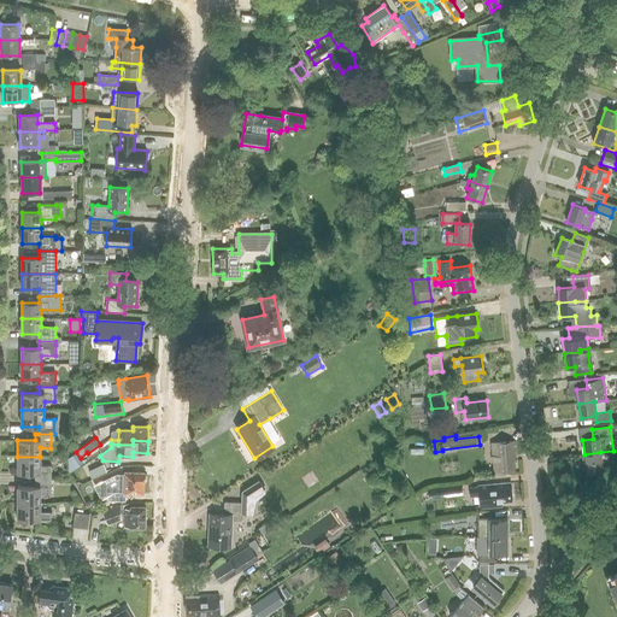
[(517,452),(516,441),(492,444),(495,475),(515,474),(512,453),(517,452)]
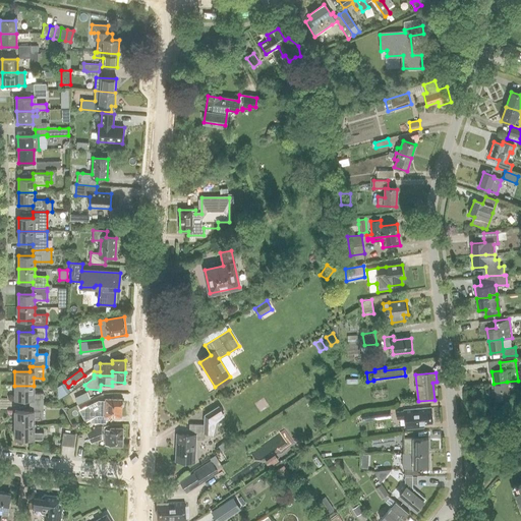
[(507,382),(494,384),(496,396),(496,400),(509,398),(509,394),(508,386),(514,385),(514,388),(518,387),(518,381),(507,382)]
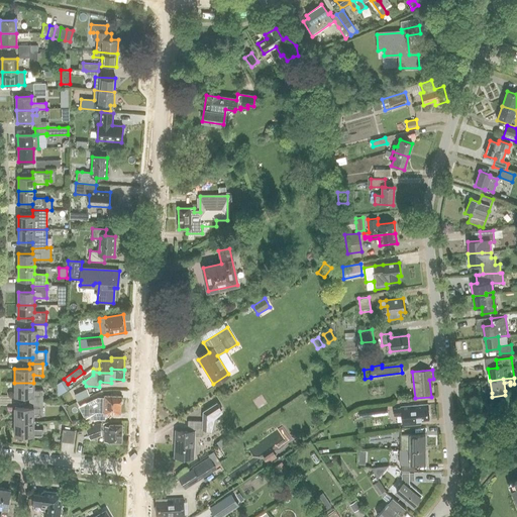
[(69,389),(63,380),(57,384),(58,396),(69,389)]
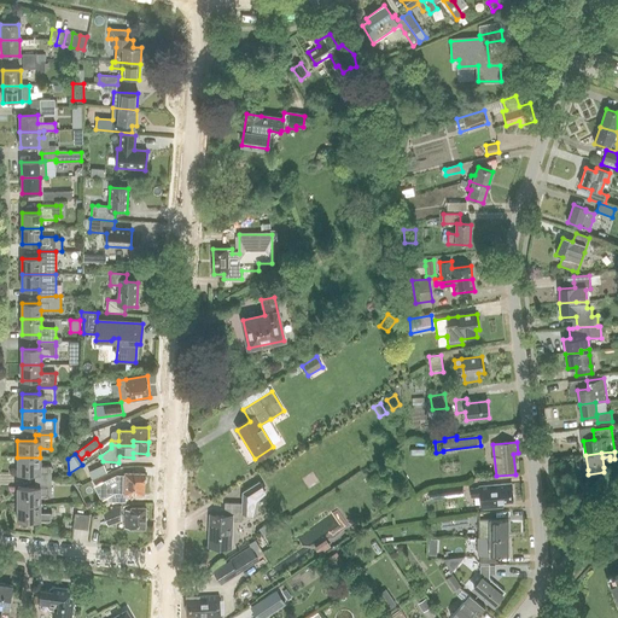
[(35,481),(51,481),(51,467),(40,467),(40,458),(17,458),(17,474),(35,474),(35,481)]
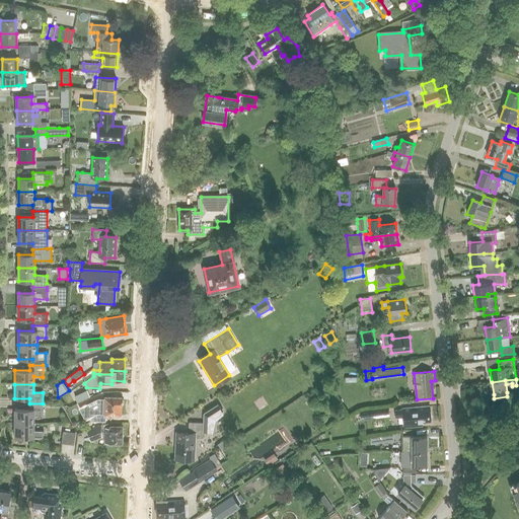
[(90,396),(87,389),(74,396),(77,402),(90,396)]
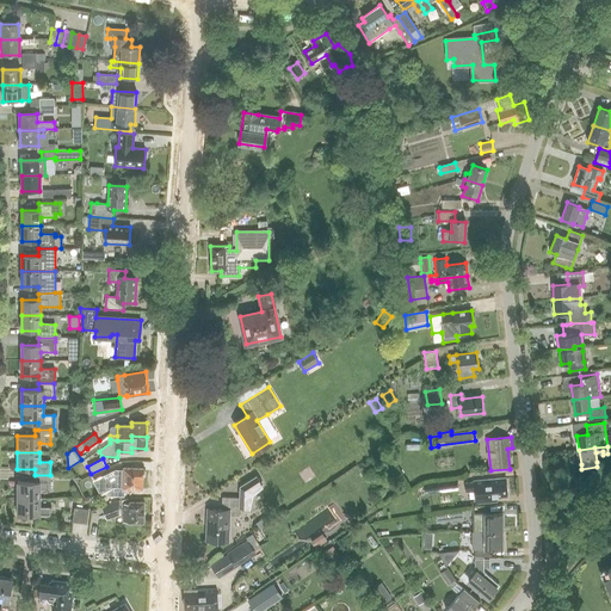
[(123,495),(123,488),(142,488),(142,479),(146,476),(146,471),(143,469),(143,468),(123,468),(123,470),(116,470),(100,477),(107,493),(107,495),(123,495)]
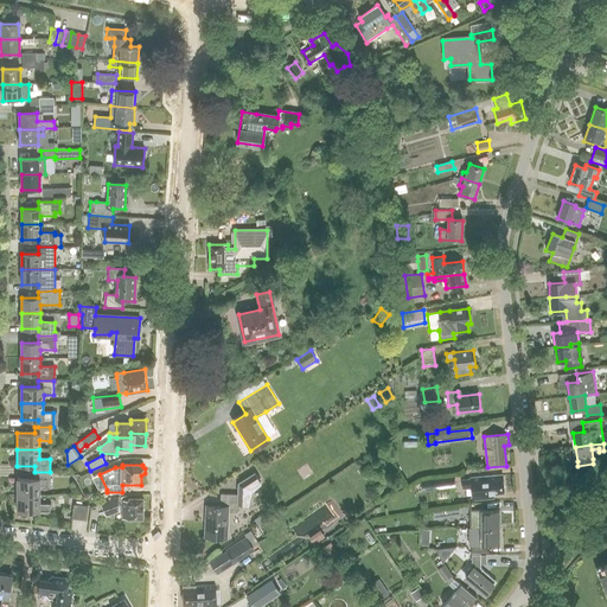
[(17,496),(39,496),(39,486),(50,486),(50,472),(34,472),(34,479),(17,479),(17,496)]
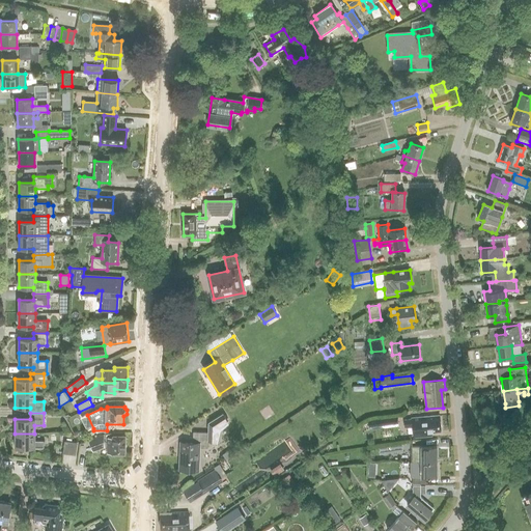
[(207,442),(216,442),(218,427),(228,421),(223,413),(208,422),(207,432),(193,431),(192,443),(180,442),(179,469),(198,470),(199,448),(207,448),(207,442)]
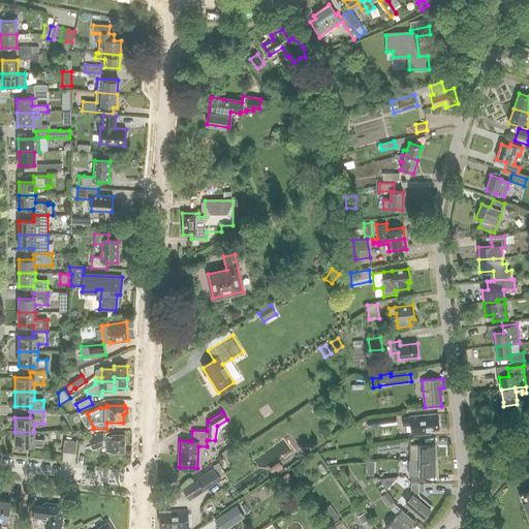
[(378,417),(379,427),(397,424),(396,414),(378,417)]
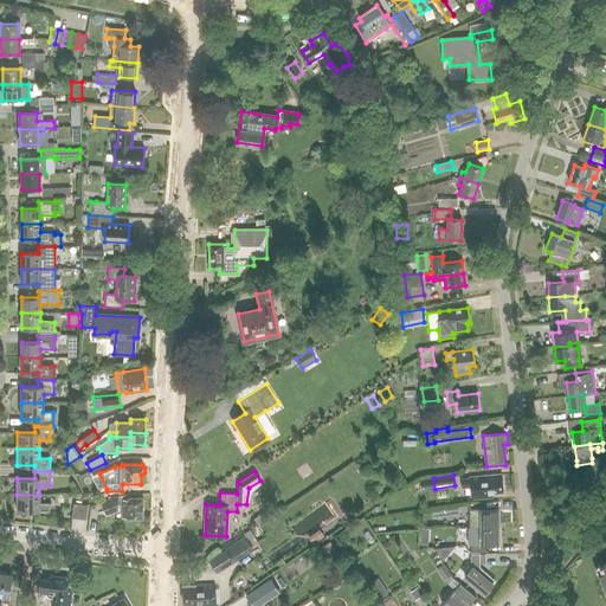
[(471,500),(476,498),(489,497),(489,494),(503,492),(502,475),(475,477),(462,478),(462,488),(471,487),(471,500)]
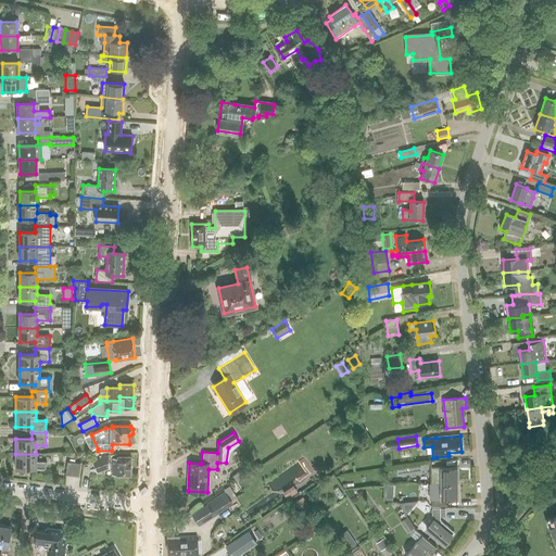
[(36,454),(15,454),(15,469),(46,469),(46,463),(36,463),(36,454)]
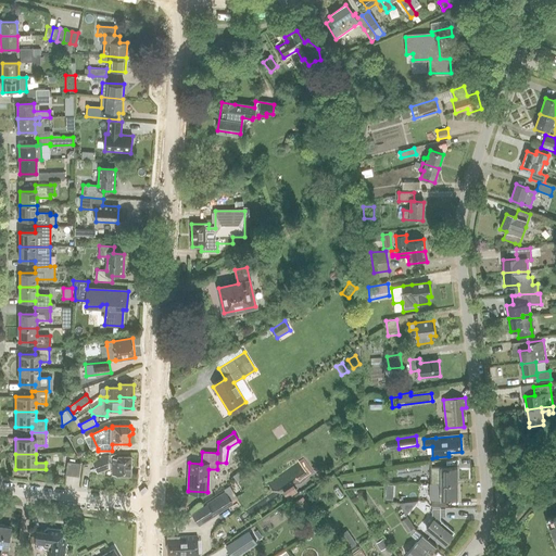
[(109,468),(109,455),(92,460),(97,472),(109,468)]
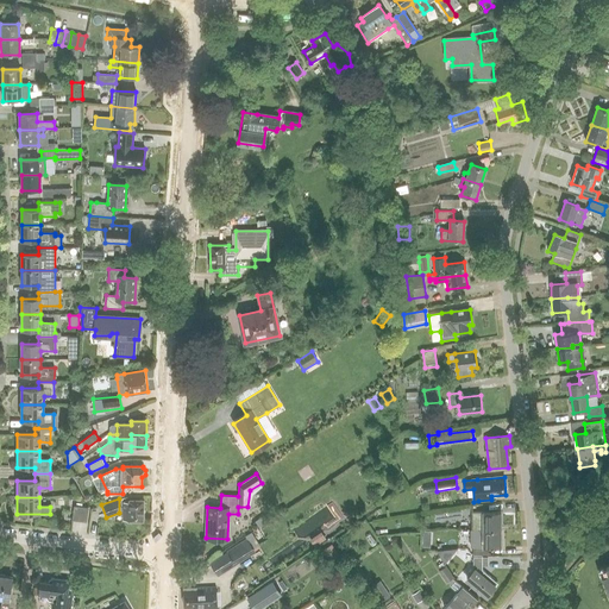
[(143,521),(144,501),(130,500),(130,502),(124,502),(123,521),(143,521)]
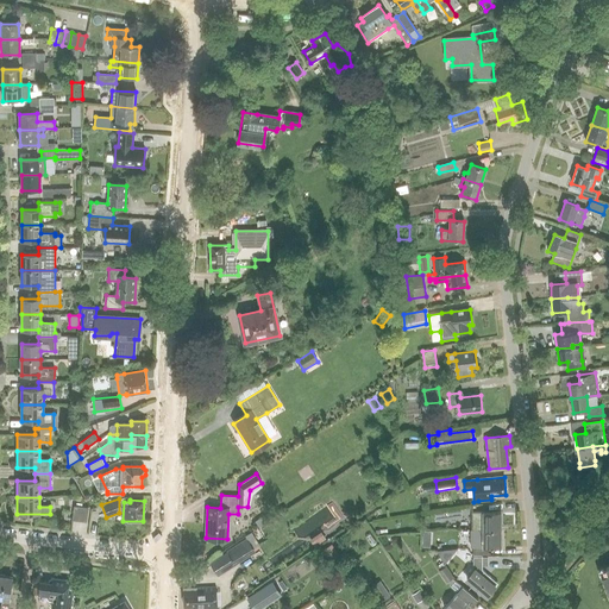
[(74,506),(73,520),(87,521),(88,509),(87,507),(74,506)]
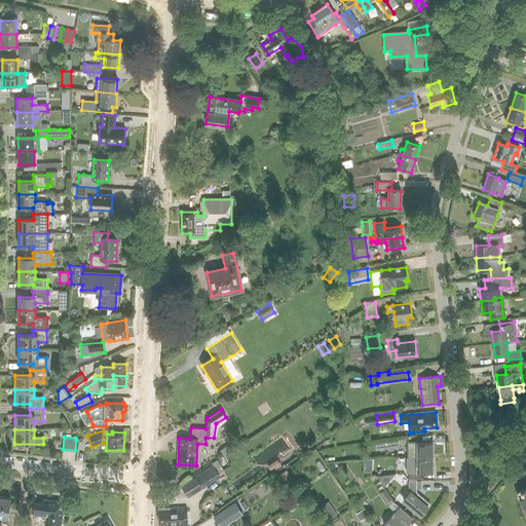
[(386,448),(399,446),(398,440),(385,442),(386,448)]
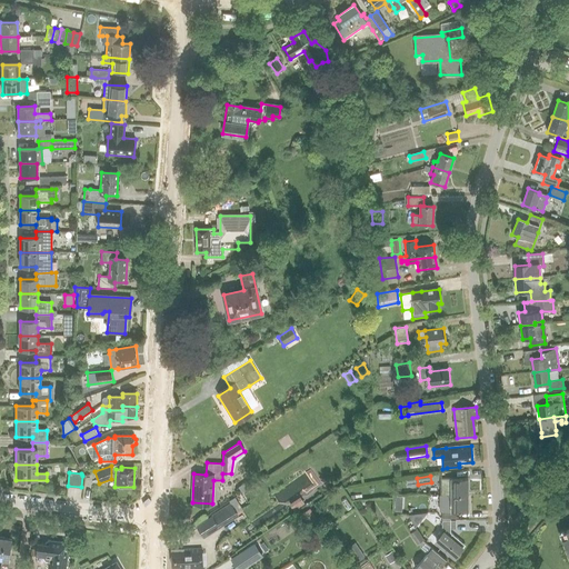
[(440,478),(440,495),(451,495),(468,495),(468,478),(451,478),(446,478),(440,478)]
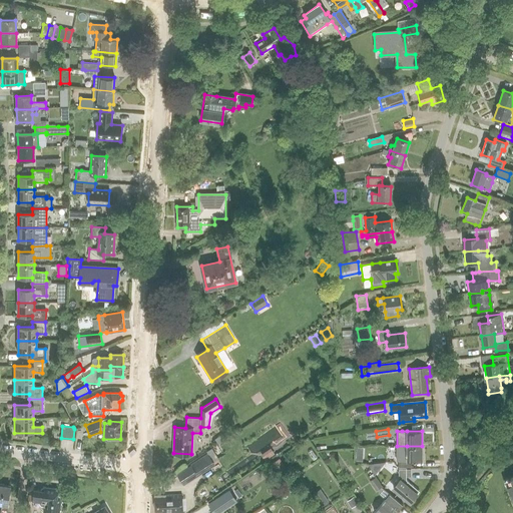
[(397,446),(397,460),(399,460),(399,467),(411,467),(411,461),(422,461),(422,446),(407,446),(397,446)]
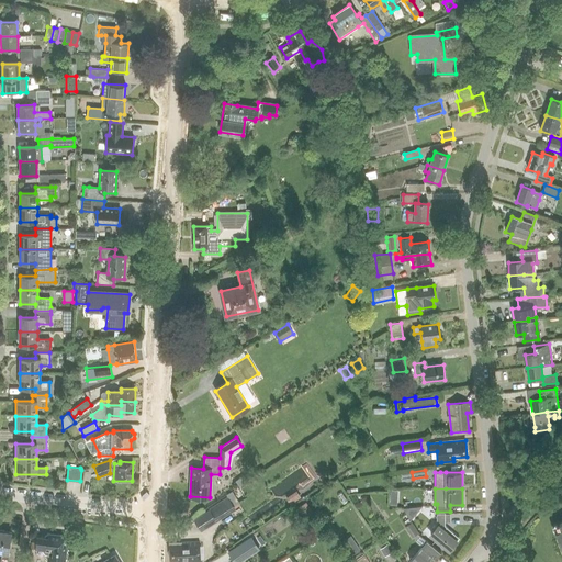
[(298,493),(287,499),(290,504),(301,497),(298,493)]
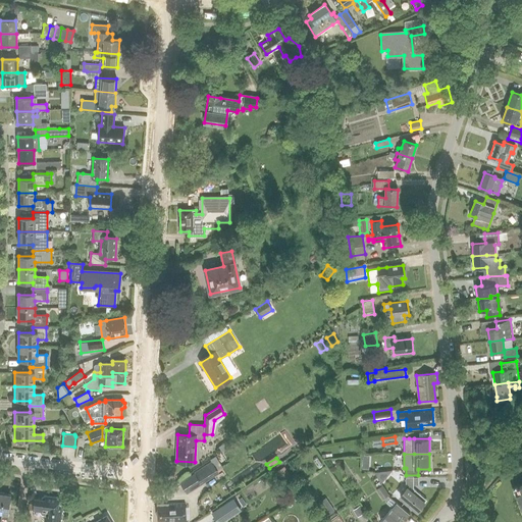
[(197,471),(194,472),(195,473),(202,484),(204,482),(219,473),(211,462),(197,471)]
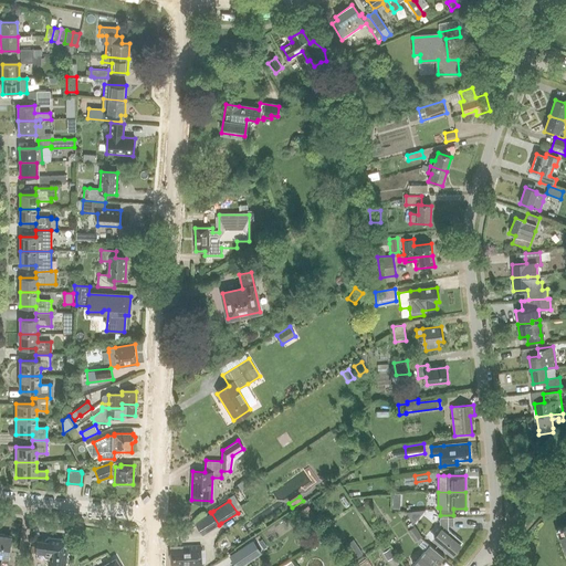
[(323,503),(317,506),(321,512),(326,507),(323,503)]
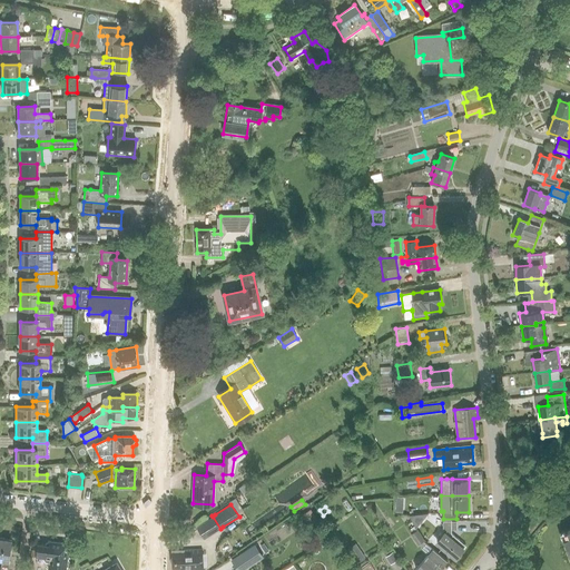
[(311,510),(302,514),(308,527),(317,521),(311,510)]
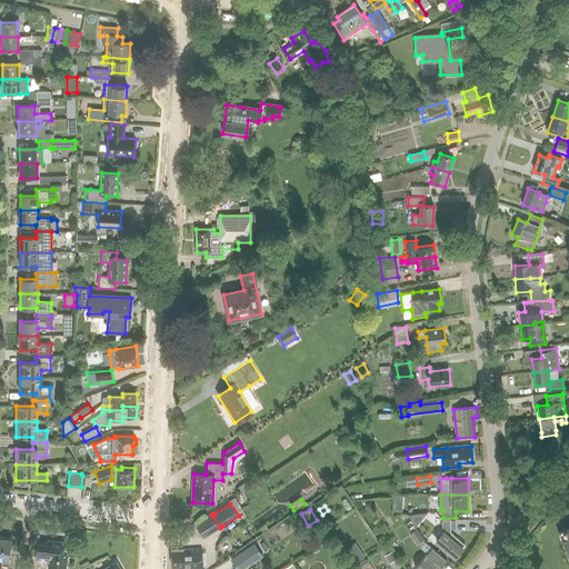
[(212,516),(197,526),(203,538),(220,528),(212,516)]
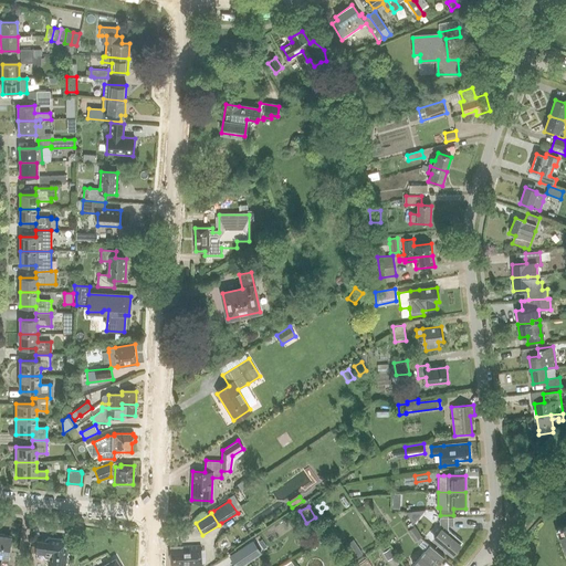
[(451,555),(461,545),(463,543),(462,542),(460,545),(452,538),(454,535),(450,532),(449,528),(449,526),(453,526),(453,517),(440,517),(440,526),(440,530),(435,536),(441,542),(439,544),(451,555)]
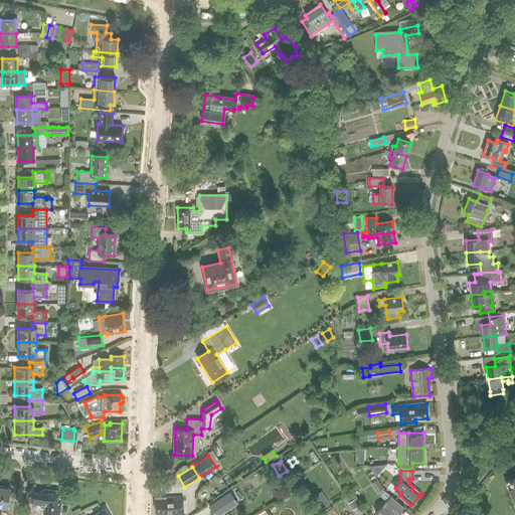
[(379,494),(387,501),(384,505),(383,505),(376,514),(397,514),(404,507),(383,490),(374,476),(370,478),(372,481),(370,483),(377,493),(379,492),(380,493),(379,494)]
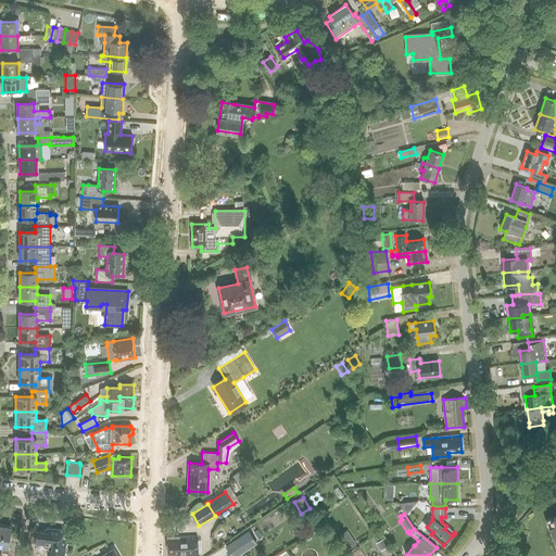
[(307,515),(303,517),(308,525),(313,521),(307,515)]
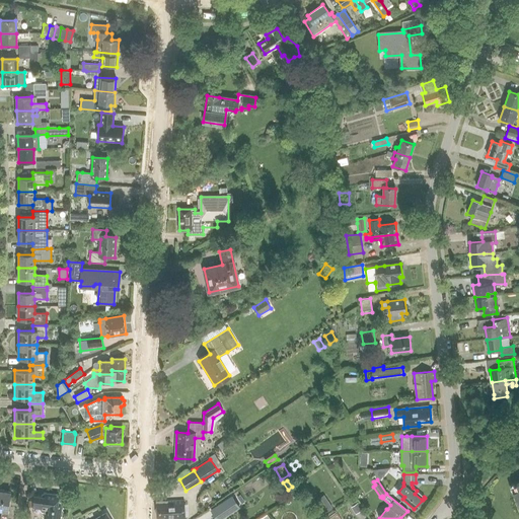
[(0,491),(0,510),(2,511),(0,518),(7,518),(10,493),(0,491)]
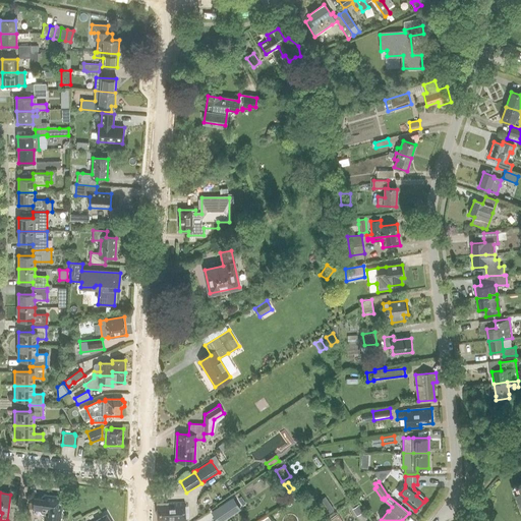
[(62,507),(62,506),(60,503),(59,503),(60,497),(46,495),(45,495),(42,498),(42,499),(34,498),(33,510),(40,511),(40,512),(42,515),(45,515),(44,520),(52,520),(60,520),(62,507)]
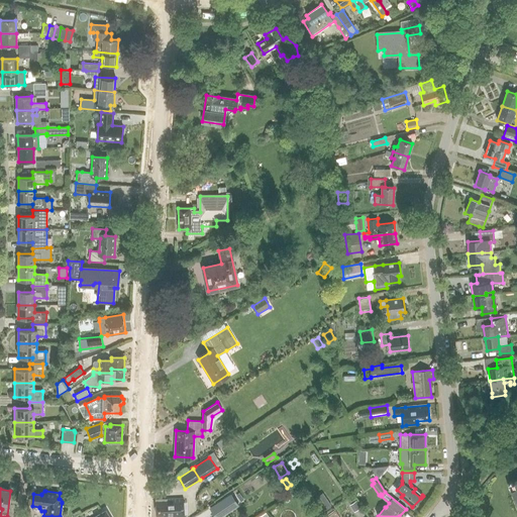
[(231,493),(210,507),(216,516),(221,516),(239,505),(231,493)]
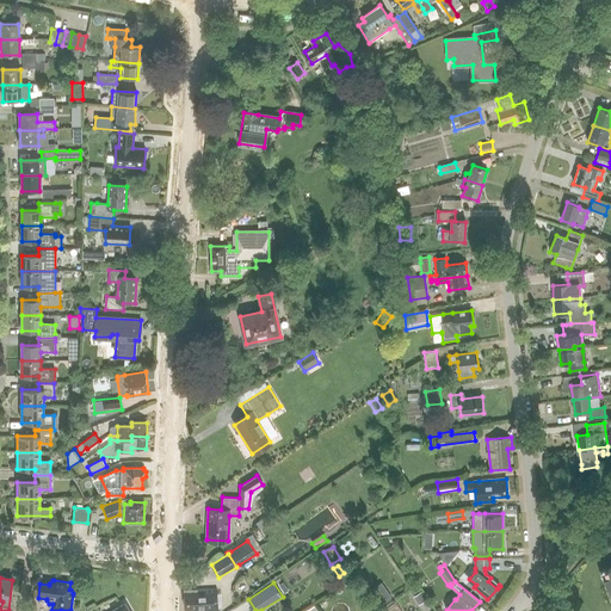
[(372,587),(383,603),(392,597),(381,582),(372,587)]
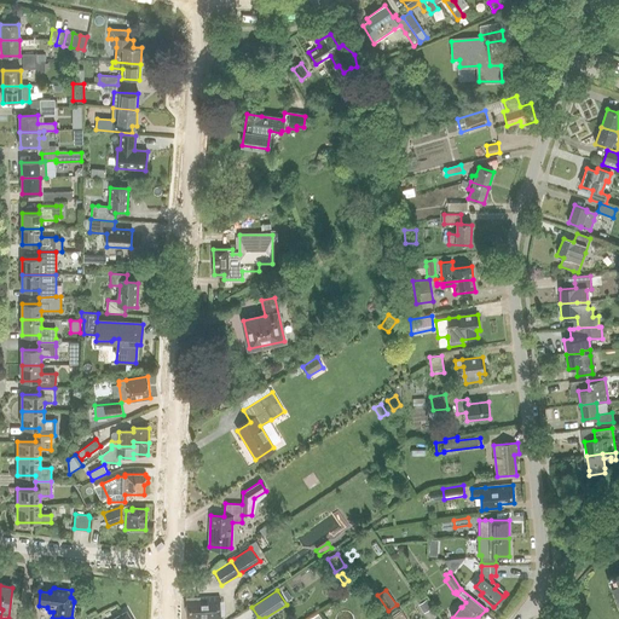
[(208,618),(220,618),(219,596),(206,597),(206,600),(195,601),(195,599),(186,599),(187,618),(208,617),(208,618)]
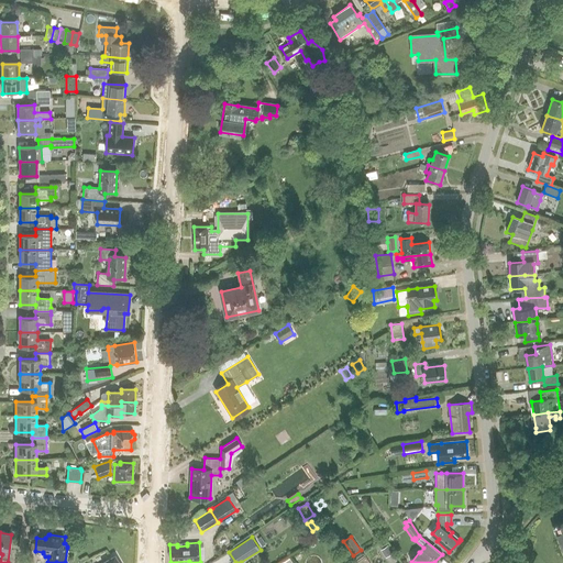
[(388,545),(382,550),(386,558),(394,553),(388,545)]
